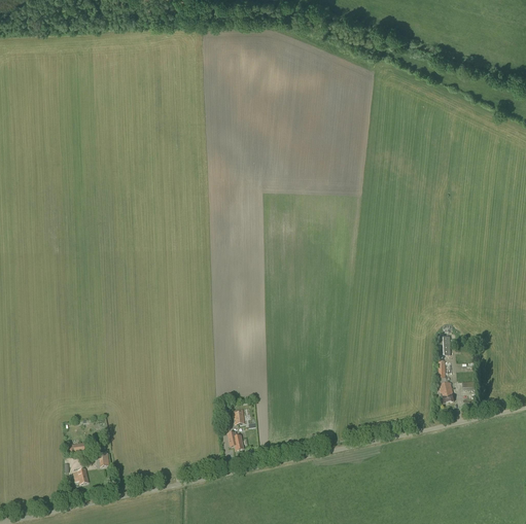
[(451,336),(442,336),(437,336),(439,354),(452,354),(451,336)]
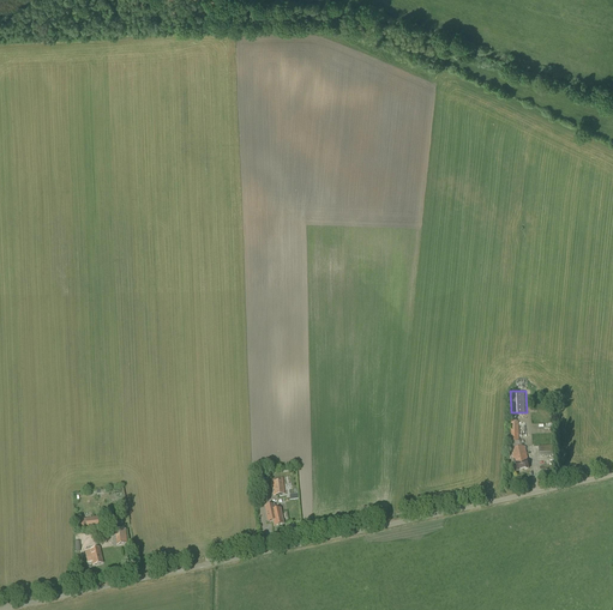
[(520,418),(510,418),(511,440),(521,439),(520,418)]
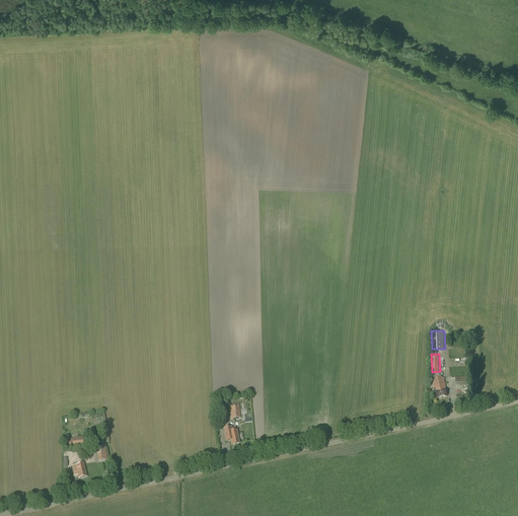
[(456,375),(456,383),(470,382),(470,374),(456,375)]
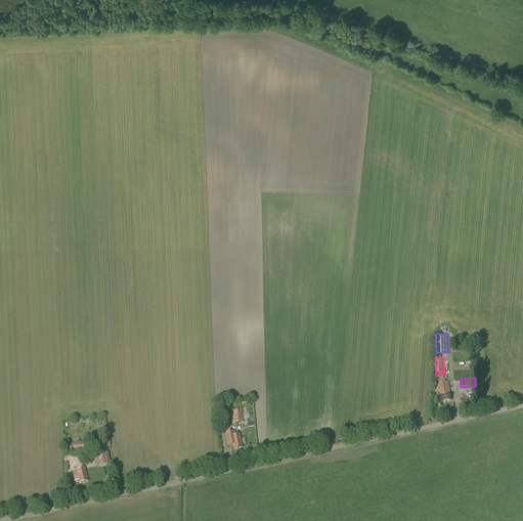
[(446,380),(437,382),(441,396),(441,395),(442,400),(452,397),(451,393),(452,393),(448,379),(446,380)]
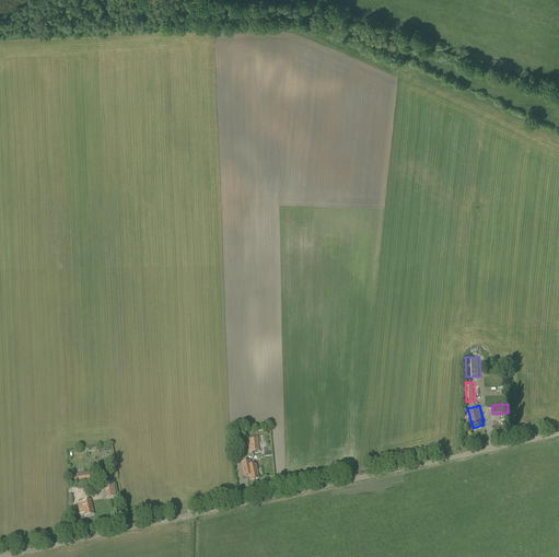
[(251,450),(260,449),(258,433),(249,434),(251,450)]
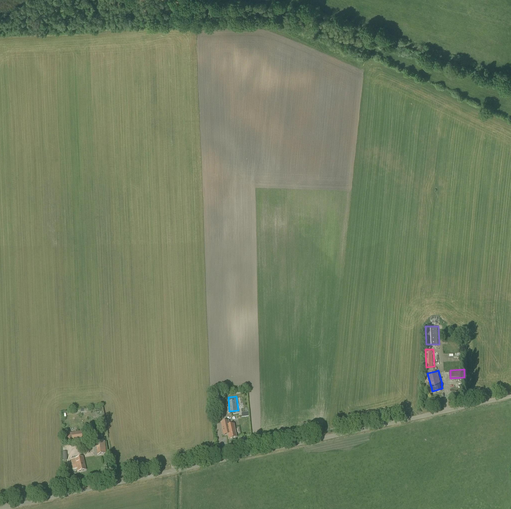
[(221,420),(224,433),(228,432),(229,436),(238,435),(235,421),(231,422),(230,418),(221,420)]
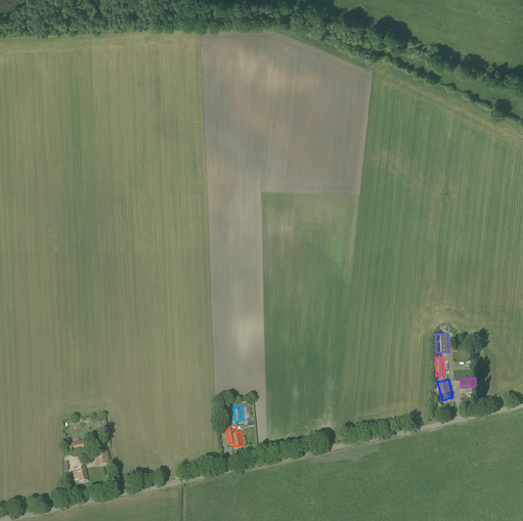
[(84,438),(74,440),(69,441),(70,450),(86,448),(84,438)]
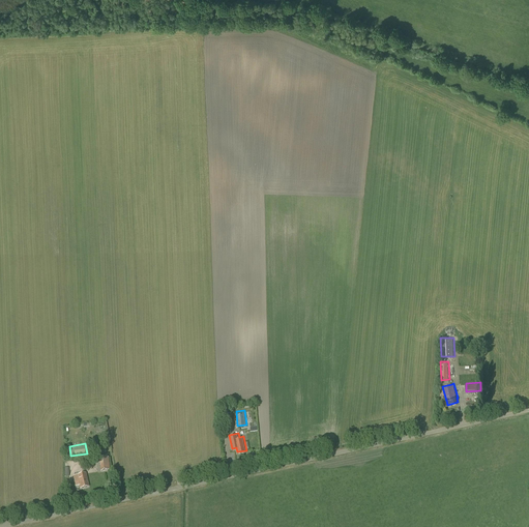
[(100,449),(100,447),(97,447),(97,448),(93,448),(93,449),(89,450),(89,456),(98,456),(98,452),(107,451),(107,448),(100,449)]
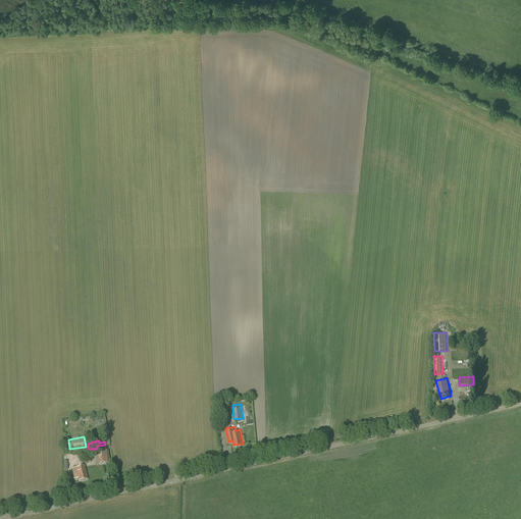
[(108,460),(107,448),(100,449),(102,461),(108,460)]
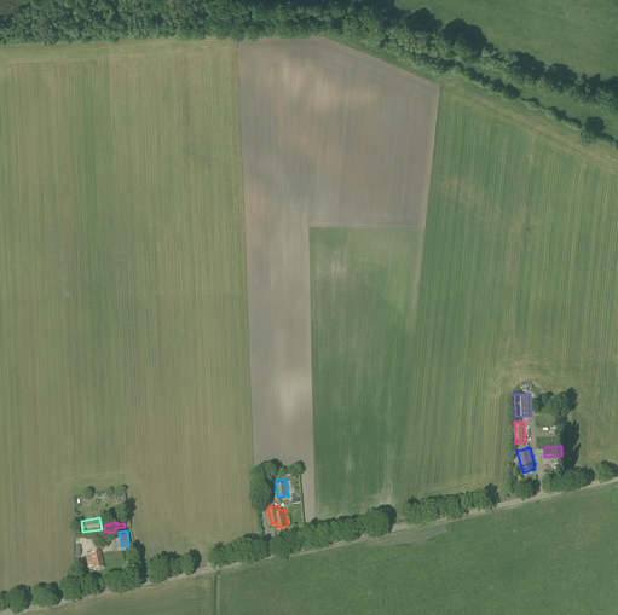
[(102,550),(92,551),(93,556),(88,557),(90,563),(94,562),(96,567),(105,564),(102,550)]
